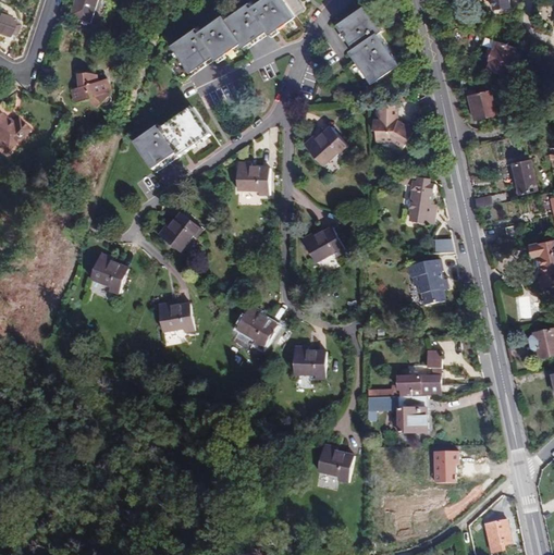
[(71,0),(68,13),(77,16),(88,21),(95,0),(71,0)]
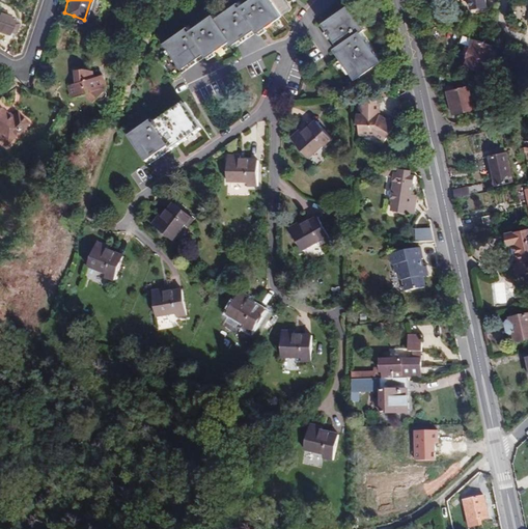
[(90,0),(84,20),(74,16),(73,20),(89,25),(93,23),(94,18),(99,17),(96,12),(100,1),(99,0),(90,0)]
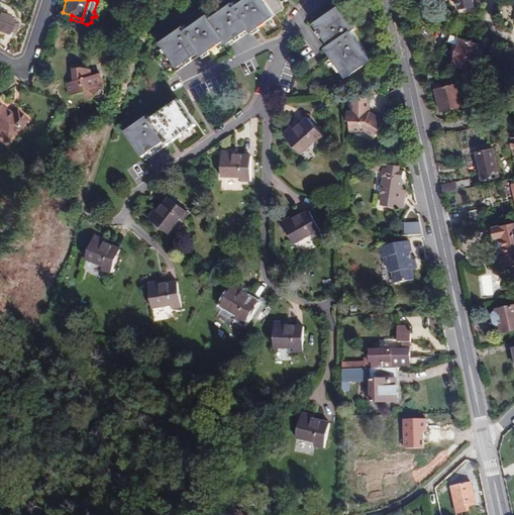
[(242,0),(231,8),(229,4),(207,18),(224,44),(246,29),(249,33),(273,18),(271,15),(260,0),(242,0)]
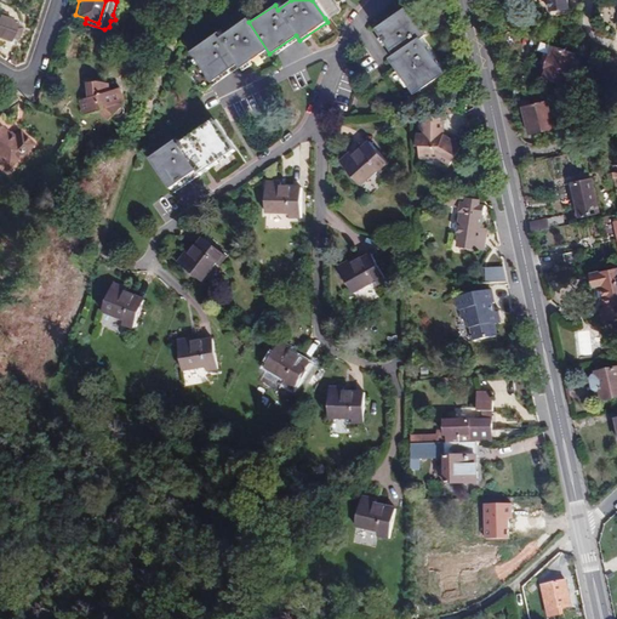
[(312,0),(325,18),(338,10),(331,0),(312,0)]
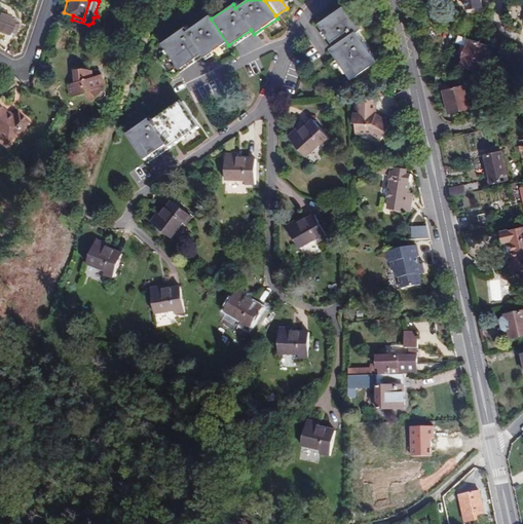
[(437,8),(440,0),(424,0),(423,3),(437,8)]
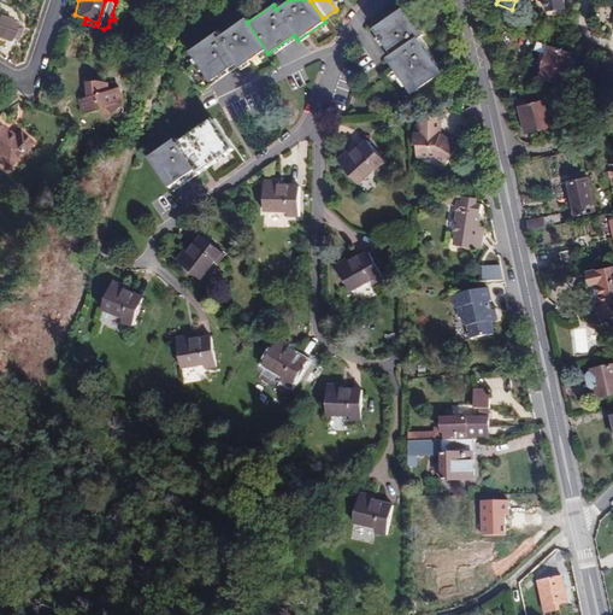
[(418,41),(423,36),(401,7),(371,28),(392,56),(387,59),(412,94),(441,72),(418,41)]
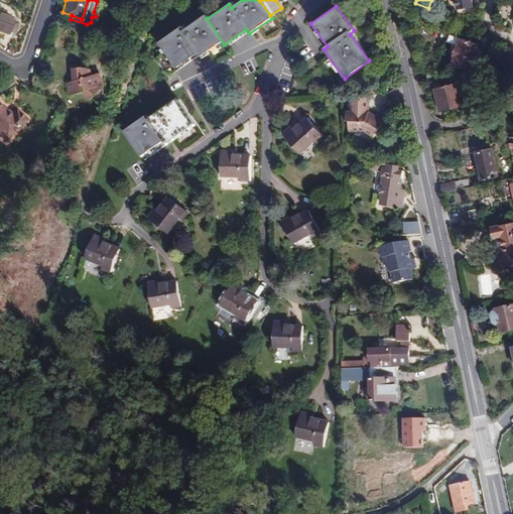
[(11,16),(0,13),(0,30),(5,32),(6,29),(11,31),(14,22),(9,20),(11,16)]
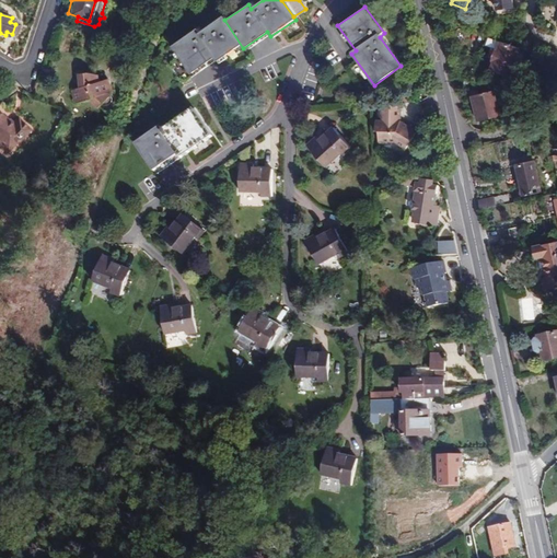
[(194,31),(171,47),(189,74),(212,58),(217,61),(241,45),(222,19),(197,36),(194,31)]
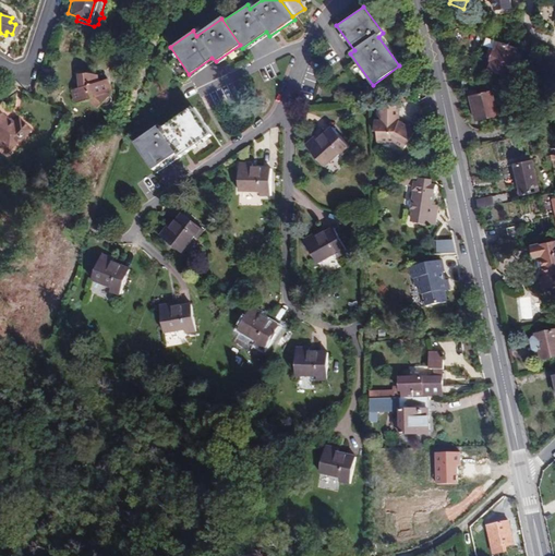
[(506,73),(516,45),(497,38),(494,47),(492,47),(489,57),(490,58),(486,67),(506,73)]
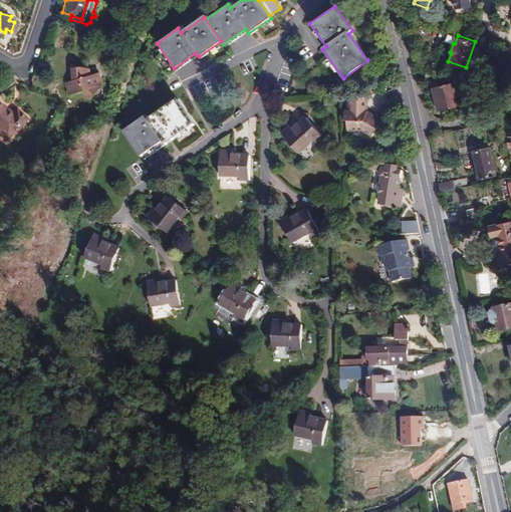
[(71,77),(63,80),(66,92),(79,88),(87,97),(92,92),(95,95),(99,94),(100,89),(98,83),(100,82),(96,70),(88,73),(87,66),(70,65),(71,77)]
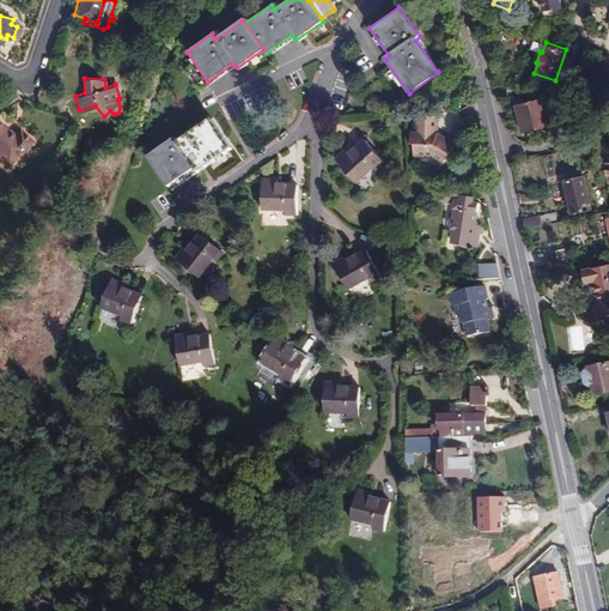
[(522,95),(523,85),(506,82),(504,92),(522,95)]
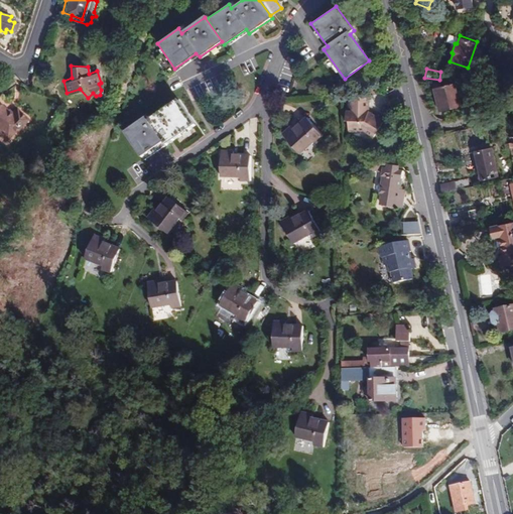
[(434,95),(456,90),(455,85),(433,91),(434,95)]
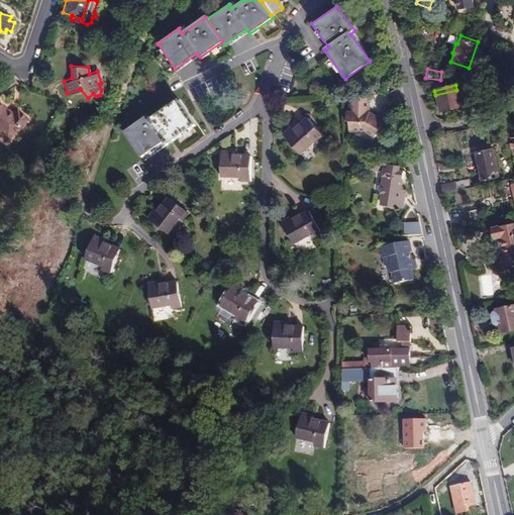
[(438,106),(459,101),(456,90),(435,95),(438,106)]
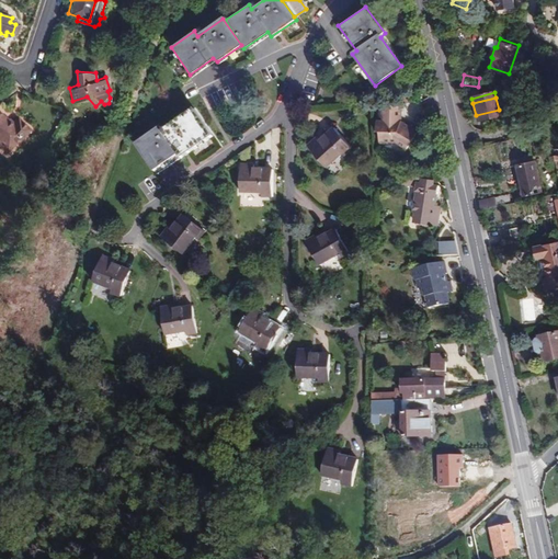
[(398,120),(399,103),(378,103),(378,118),(373,118),(373,128),(376,129),(376,139),(393,139),(403,147),(414,129),(398,120)]
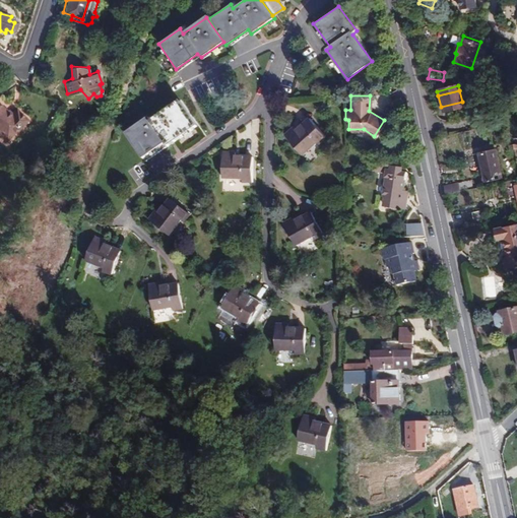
[(463,106),(462,102),(441,107),(442,111),(463,106)]
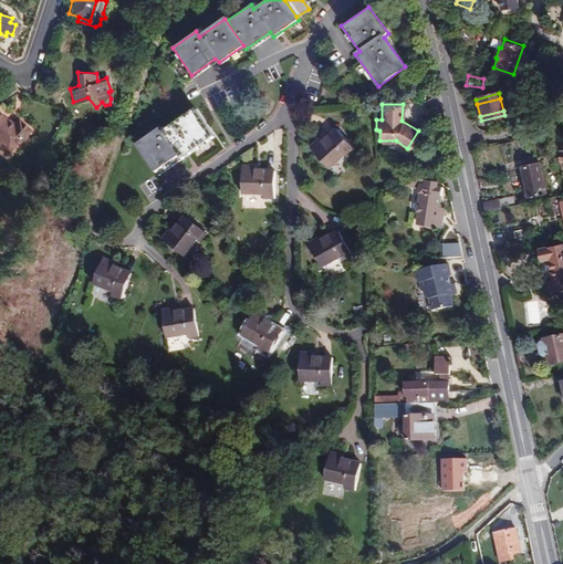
[(158,129),(133,146),(153,176),(178,159),(181,163),(214,142),(195,113),(162,135),(158,129)]
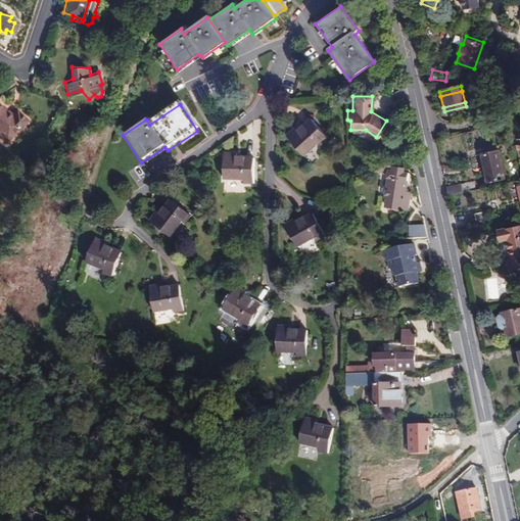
[(0,139),(2,141),(24,120),(13,110),(8,116),(0,109),(0,139)]
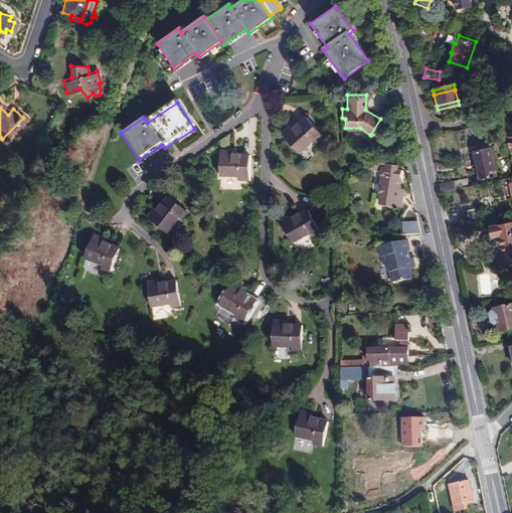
[(322,134),(304,115),(292,127),(289,124),(280,132),(297,151),(312,138),(314,141),(322,134)]
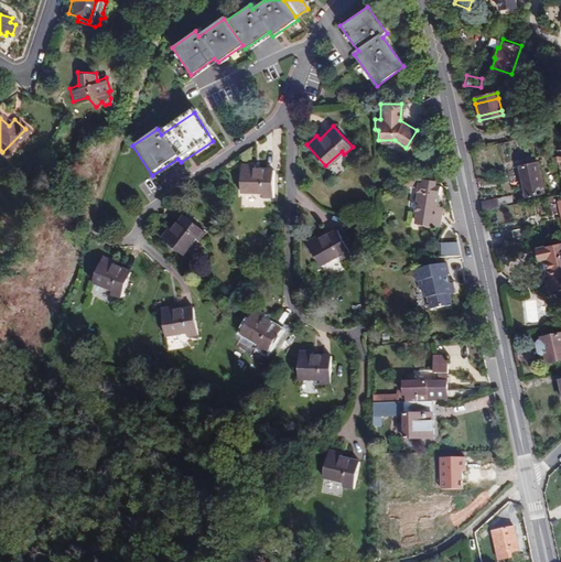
[(536,160),(517,164),(524,195),(542,191),(536,160)]
